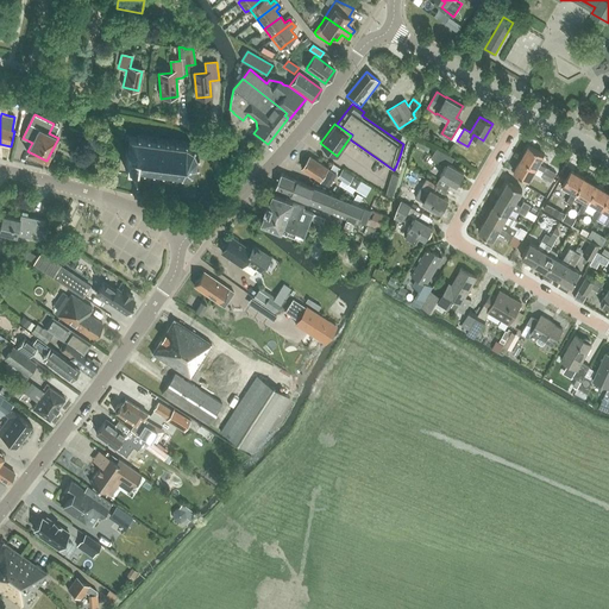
[(127,148),(125,148),(124,158),(125,159),(124,168),(131,169),(131,171),(136,173),(136,170),(142,170),(142,173),(145,174),(145,171),(151,171),(151,174),(155,175),(155,173),(161,174),(161,176),(164,176),(164,174),(170,175),(170,177),(174,177),(174,175),(179,176),(179,179),(181,179),(182,175),(188,173),(190,175),(193,173),(190,170),(194,167),(196,168),(198,167),(195,164),(195,159),(198,158),(198,156),(195,156),(193,151),(195,150),(193,148),(190,150),(184,146),(184,144),(183,144),(182,146),(179,145),(179,143),(175,143),(175,145),(169,144),(169,142),(165,142),(164,144),(159,143),(159,140),(156,140),(156,143),(150,142),(150,139),(146,139),(146,142),(139,140),(139,138),(137,137),(136,139),(129,138),(127,148)]
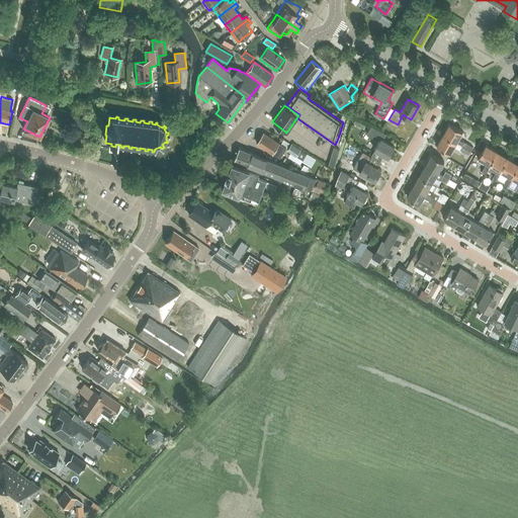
[(356,119),(354,123),(363,128),(365,124),(356,119)]
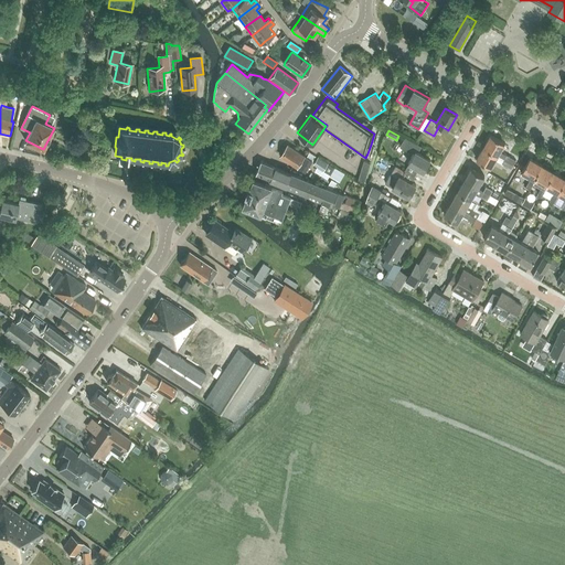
[(491,135),(484,147),(518,167),(520,162),(522,159),(519,157),(516,160),(512,158),(501,151),(505,144),(491,135)]
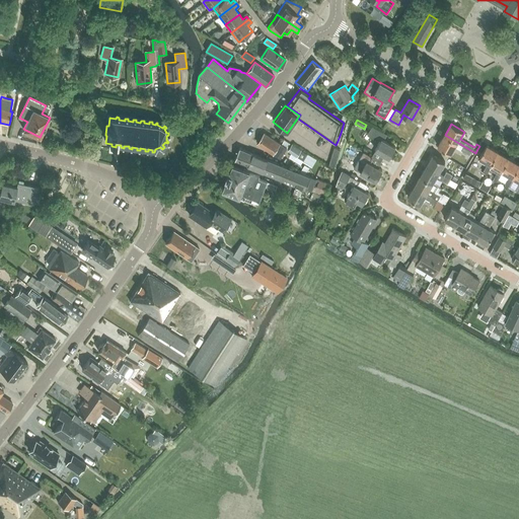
[(386,134),(377,129),(372,126),(368,135),(380,142),(375,149),(389,157),(395,147),(382,139),(386,134)]
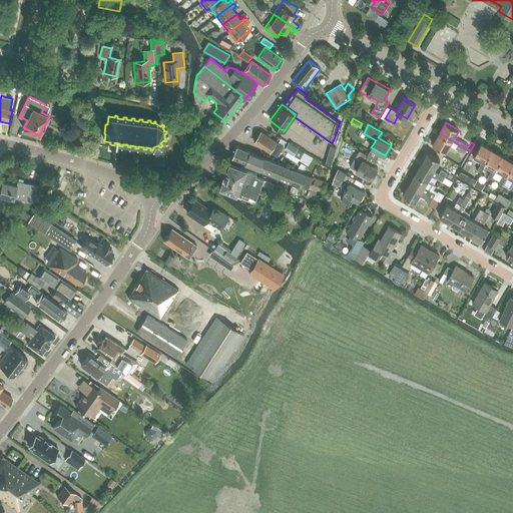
[(262,131),(254,142),(278,157),(284,146),(279,142),(262,131)]
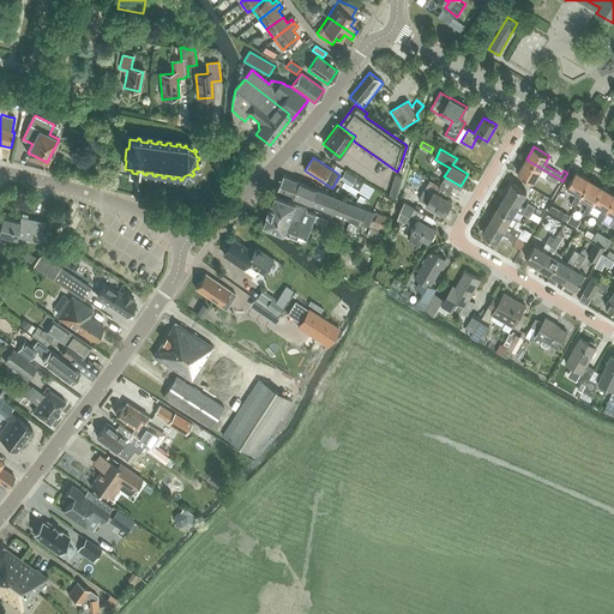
[(527,160),(518,173),(534,181),(539,173),(560,186),(563,181),(527,160)]
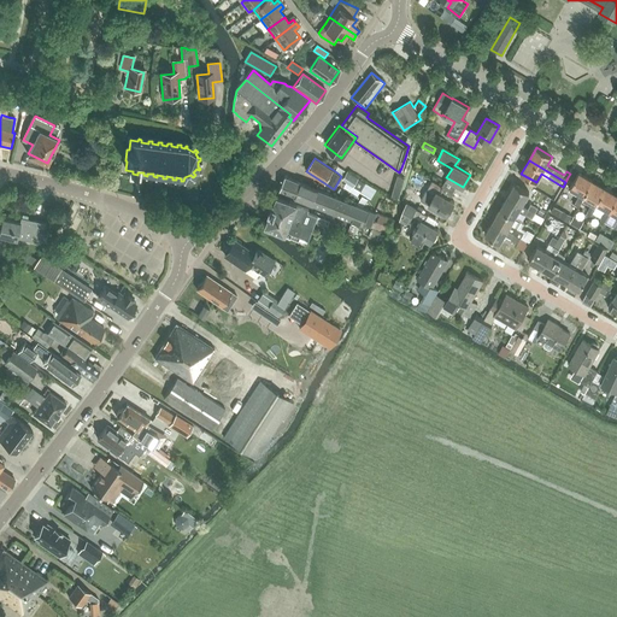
[(347,172),(342,180),(353,187),(358,178),(347,172)]
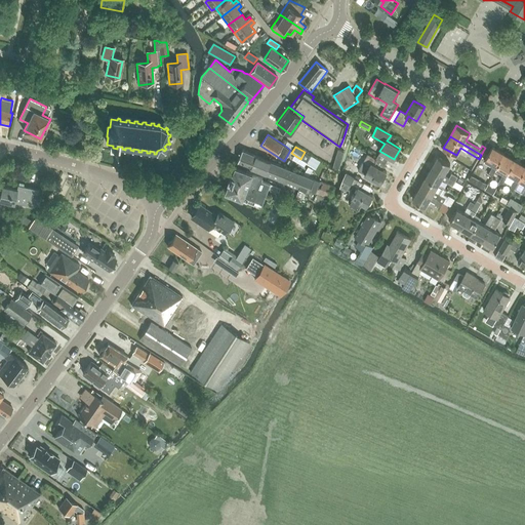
[(488,173),(493,176),(496,171),(498,167),(496,166),(503,153),(493,147),(486,159),(494,164),(488,173)]
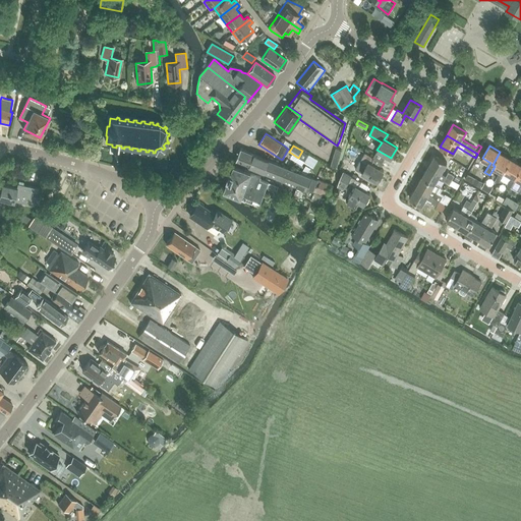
[(335,149),(330,166),(336,168),(341,151),(335,149)]
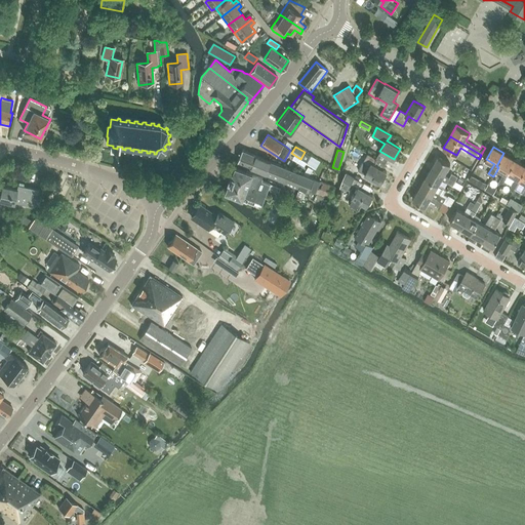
[(261,172),(267,161),(242,152),(238,162),(261,172)]
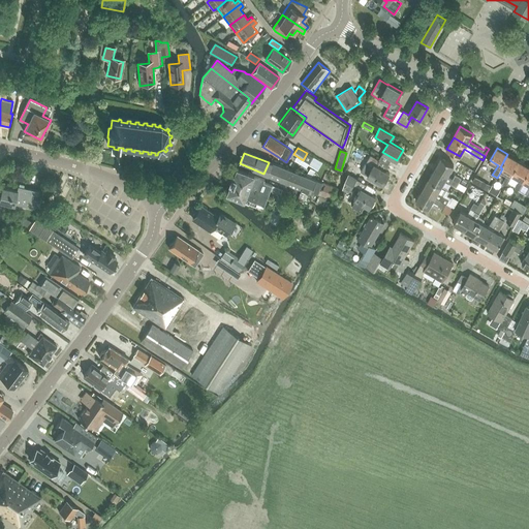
[(502,168),(500,173),(506,176),(503,181),(507,184),(512,175),(510,173),(518,160),(515,158),(516,156),(509,153),(508,155),(507,154),(500,167),(502,168)]
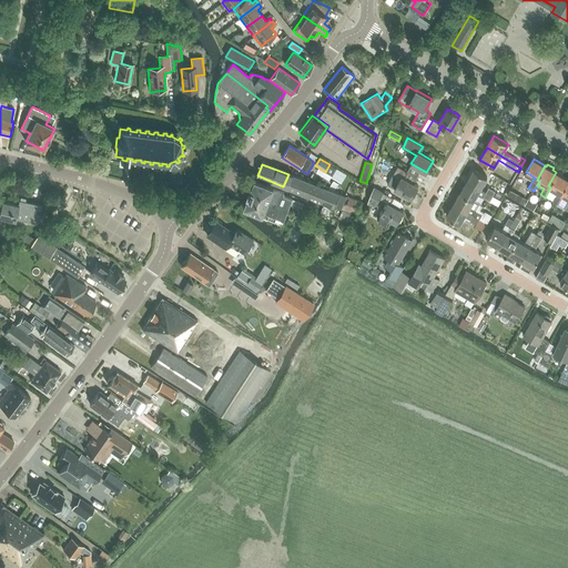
[(399,166),(392,180),(398,183),(395,189),(412,198),(418,186),(415,184),(407,180),(411,173),(407,171),(399,166)]
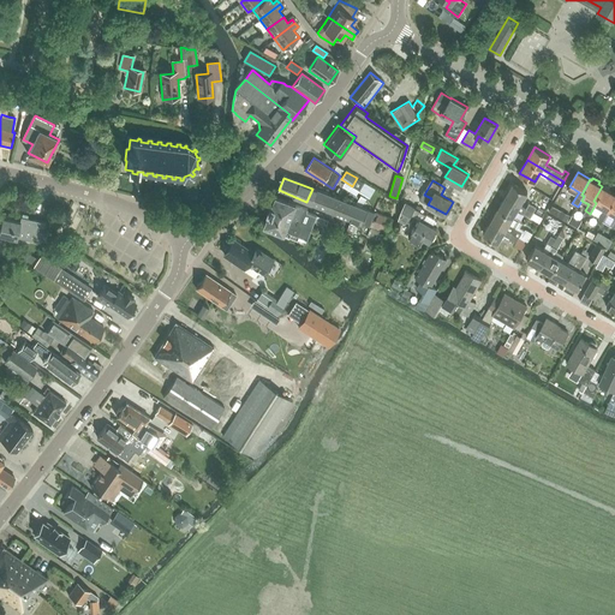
[(359,191),(370,198),(376,189),(364,183),(359,191)]
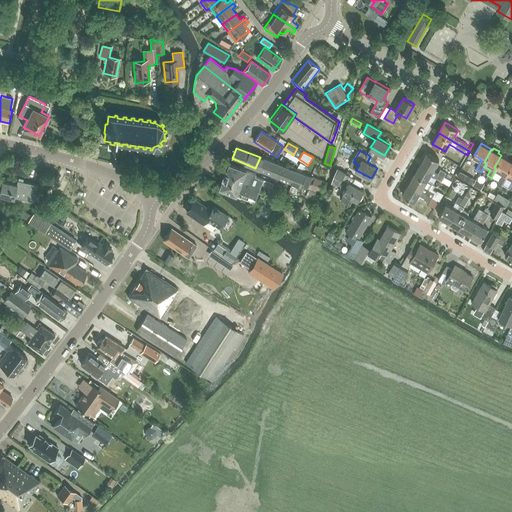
[(427,152),(421,163),(433,170),(439,159),(427,152)]
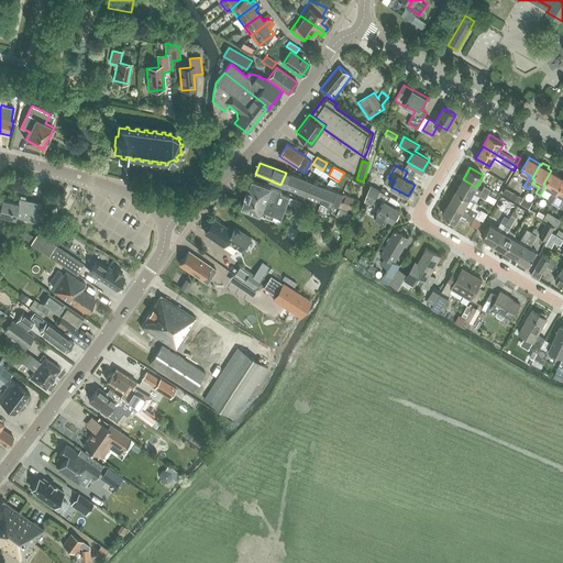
[(548,200),(552,202),(558,192),(555,191),(562,177),(551,170),(543,184),(545,186),(545,185),(554,190),(548,200)]
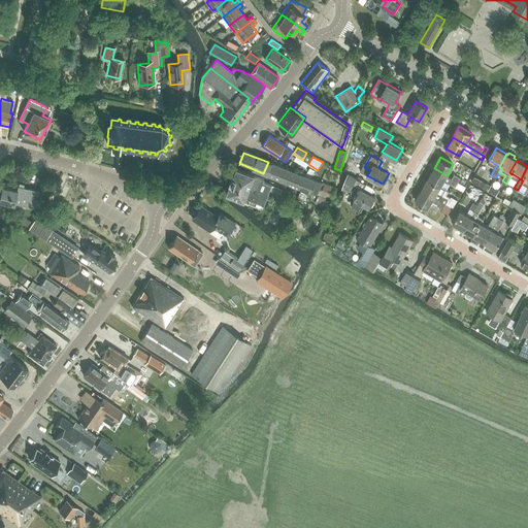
[(263,173),(288,183),(292,172),(268,162),(263,173)]
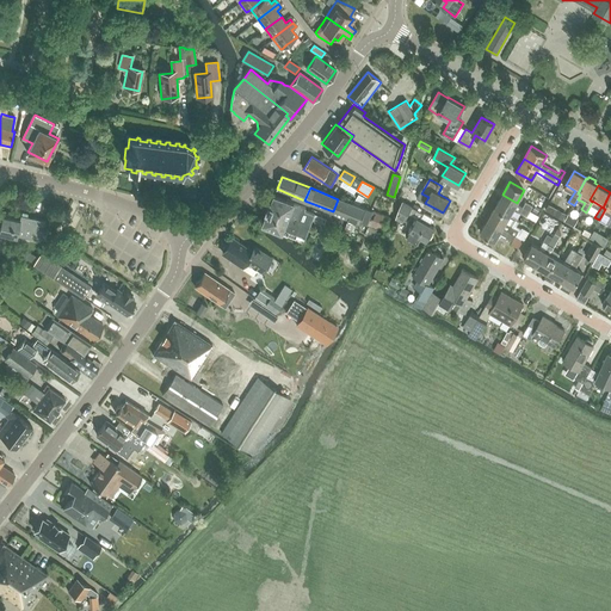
[(269,203),(267,208),(266,210),(267,211),(263,222),(282,230),(283,227),(296,232),(307,236),(310,224),(315,214),(304,210),(306,209),(292,204),(294,202),(273,195),(270,204),(269,203)]
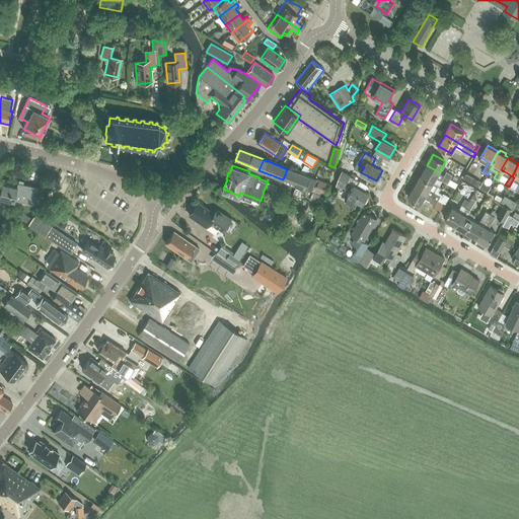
[(427,165),(421,176),(432,183),(436,177),(447,183),(450,179),(444,175),(439,172),(427,165)]
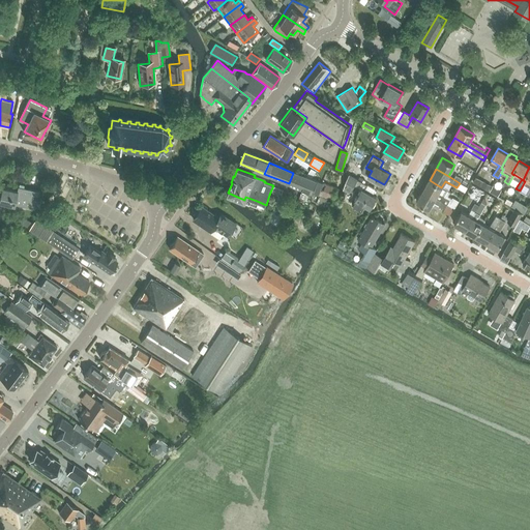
[(317,182),(293,173),(289,183),(302,189),(298,198),(308,202),(313,193),(319,195),(322,186),(317,183),(317,182)]
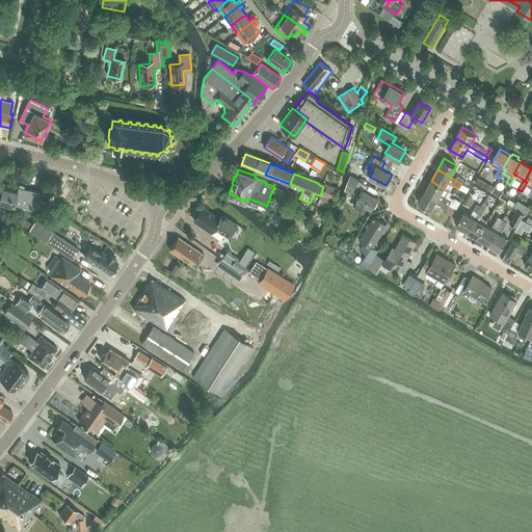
[(370,185),(351,175),(347,180),(344,190),(351,194),(352,191),(361,195),(354,206),(364,212),(367,206),(371,209),(372,207),(374,208),(376,204),(376,202),(375,202),(377,197),(367,191),(370,185)]
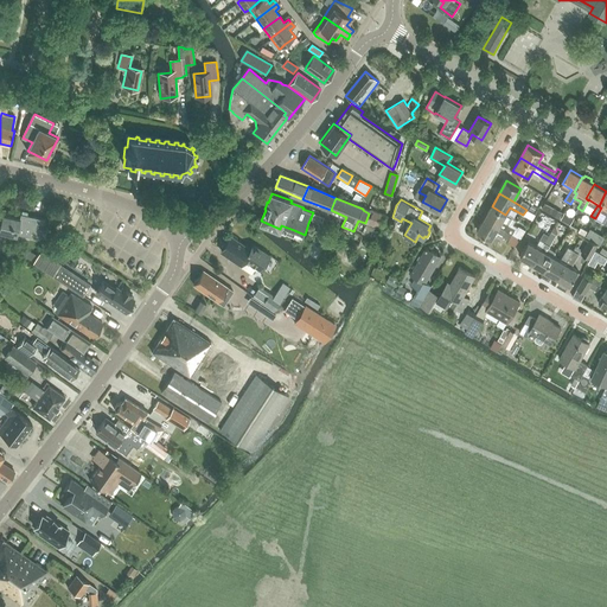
[(523,200),(519,205),(526,210),(530,204),(523,200)]
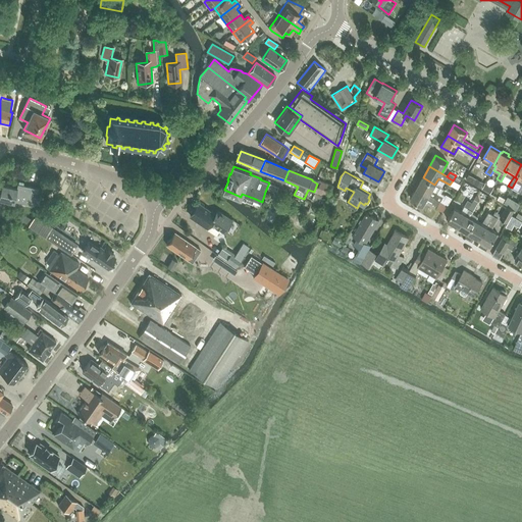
[(423,177),(417,188),(440,202),(442,197),(435,193),(431,191),(434,185),(423,177)]
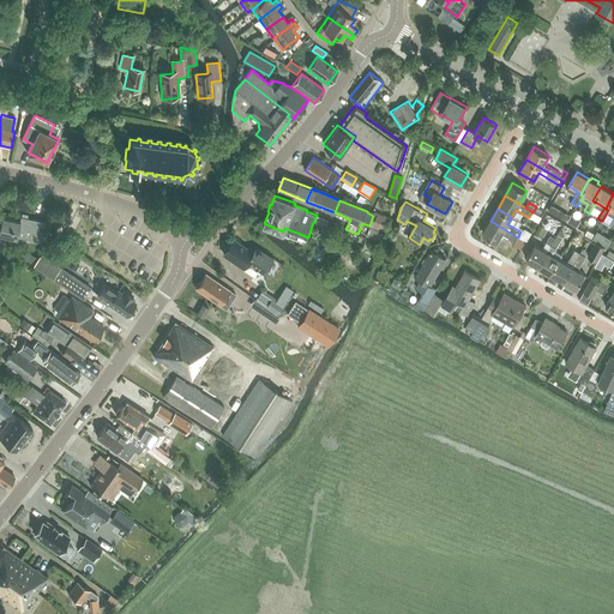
[(560,211),(557,218),(565,223),(569,216),(560,211)]
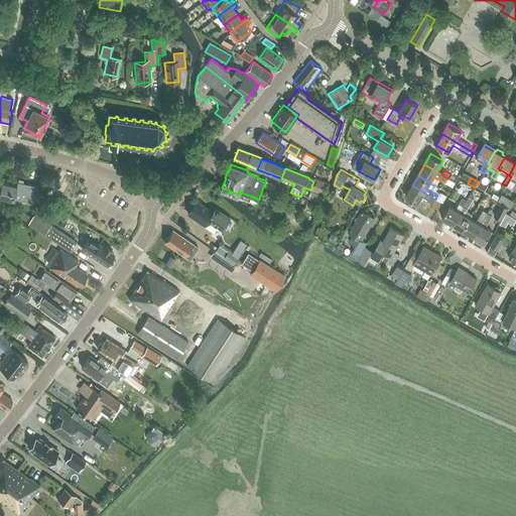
[(445,182),(444,182),(453,187),(455,182),(447,178),(445,182)]
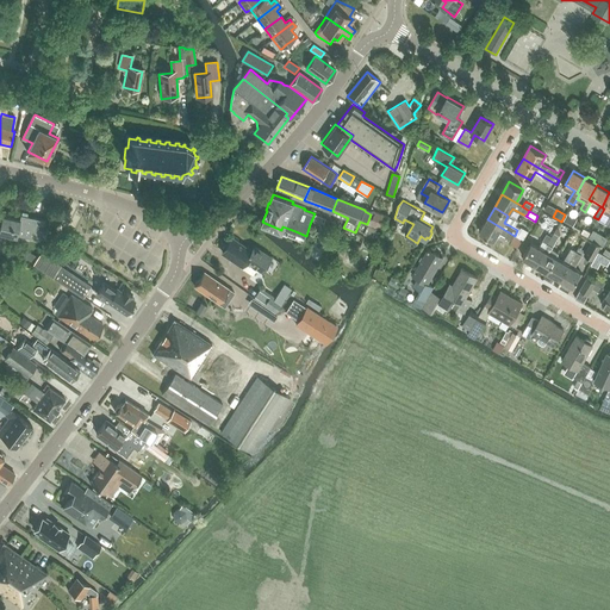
[(386,217),(374,213),(371,224),(381,228),(386,217)]
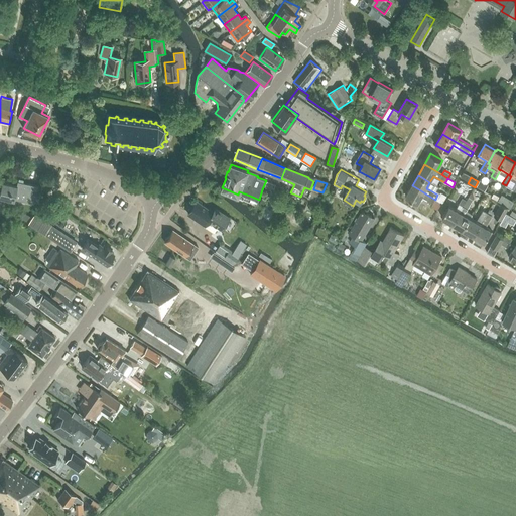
[(476,187),(484,192),(488,185),(480,180),(476,187)]
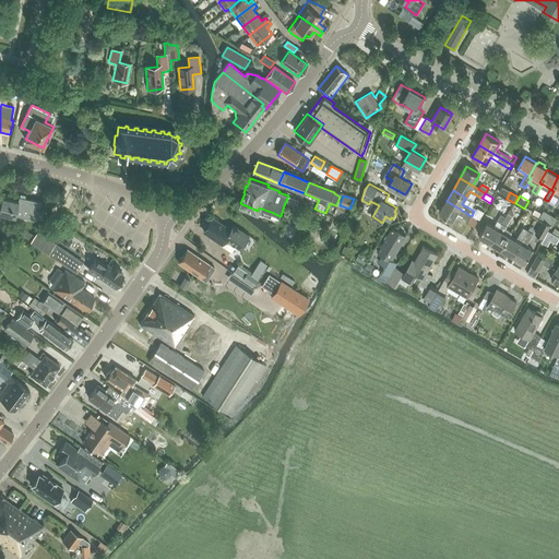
[(18,202),(19,201),(2,198),(0,205),(0,213),(14,216),(15,213),(21,214),(21,216),(36,219),(40,202),(24,198),(23,203),(18,202)]
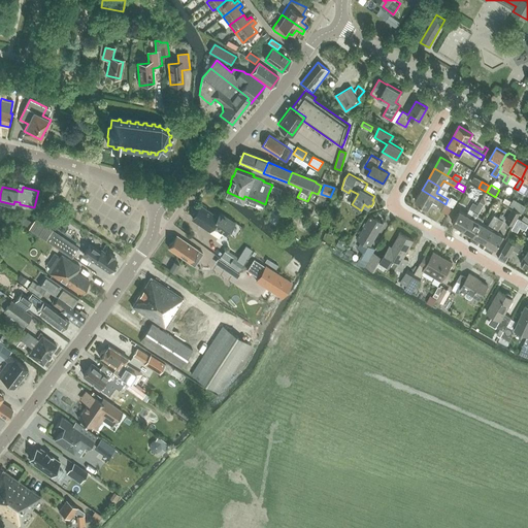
[(422,190),(416,201),(427,208),(431,201),(442,208),(446,204),(422,190)]
